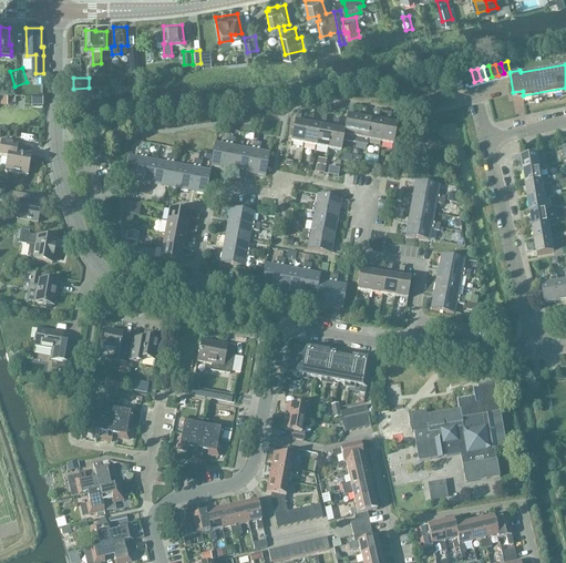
[(348,111),(345,126),(343,132),(345,132),(357,134),(360,113),(353,112),(354,102),(350,102),(349,111),(348,111)]
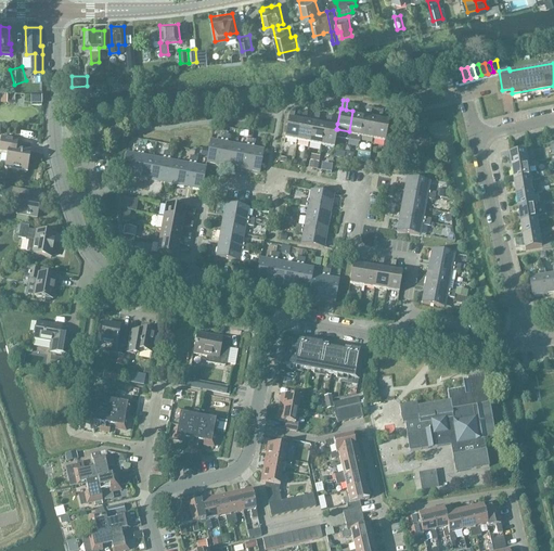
[(360,139),(361,133),(365,114),(358,112),(359,103),(355,102),(352,111),(349,131),(348,137),(360,139)]
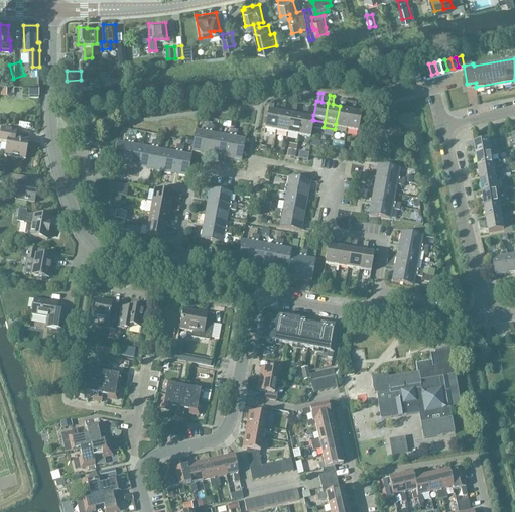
[(341,97),(340,106),(336,124),(347,126),(351,108),(344,106),(346,98),(341,97)]
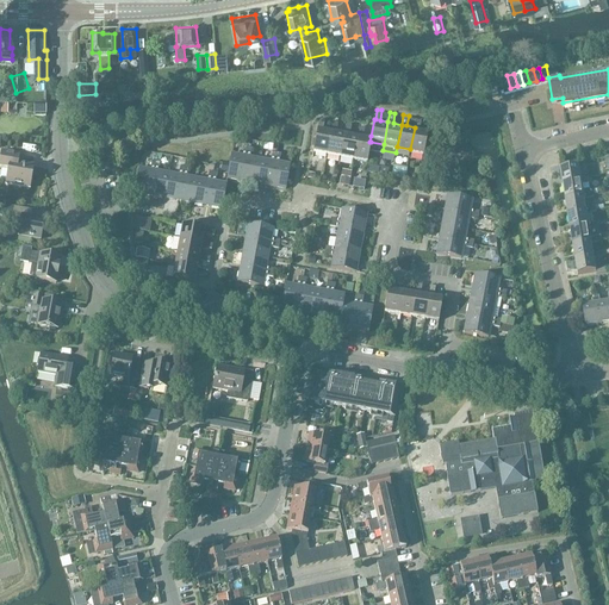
[(314,148),(327,150),(331,129),(323,126),(324,117),(321,116),(318,126),(317,126),(314,148)]
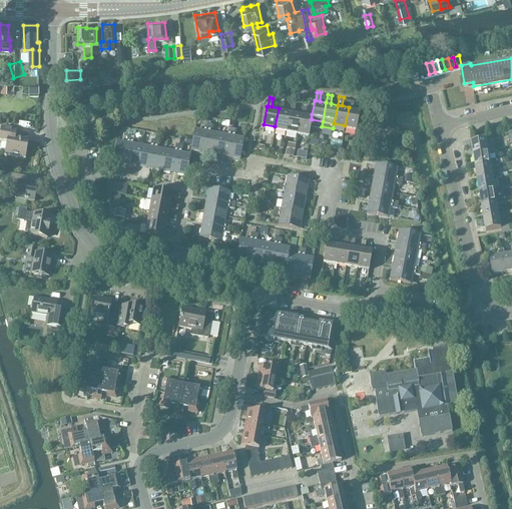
[(349,107),(345,125),(356,128),(360,109),(353,108),(355,99),(350,98),(349,107)]
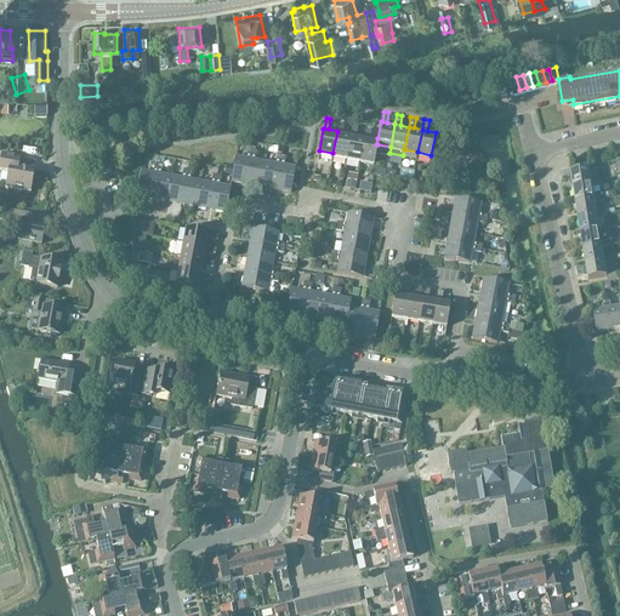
[(339,120),(337,131),(333,153),(347,155),(351,133),(342,132),(343,121),(339,120)]
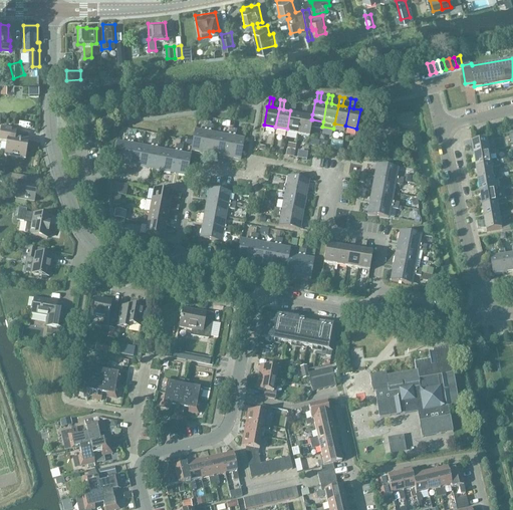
[(298,131),(301,112),(294,111),(296,102),(292,101),(290,110),(287,129),(298,131)]
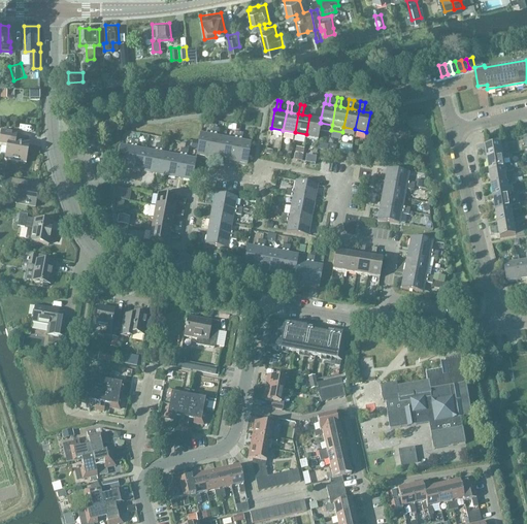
[(318,137),(321,123),(320,123),(321,118),(315,117),(316,107),(311,106),(309,116),(306,134),(318,137)]
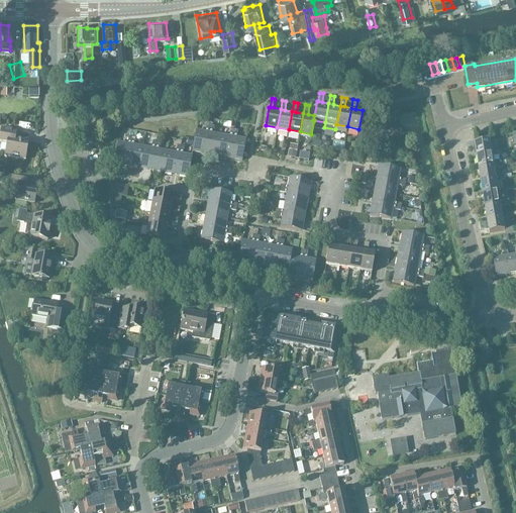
[(193,147),(205,149),(210,121),(207,121),(205,129),(197,127),(193,147)]
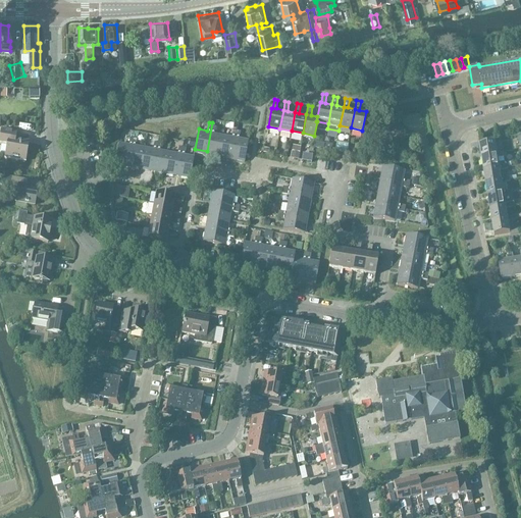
[(216,123),(212,122),(207,151),(219,153),(223,133),(214,132),(216,123)]
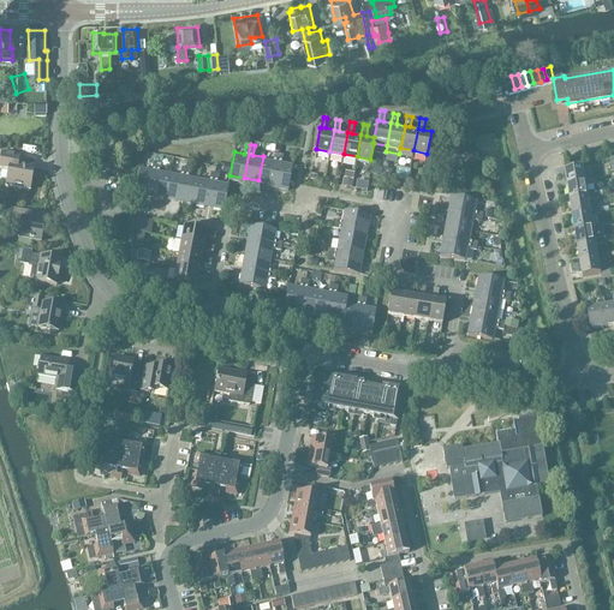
[(30,186),(35,163),(18,160),(21,151),(3,148),(0,157),(0,165),(10,167),(6,183),(30,186)]
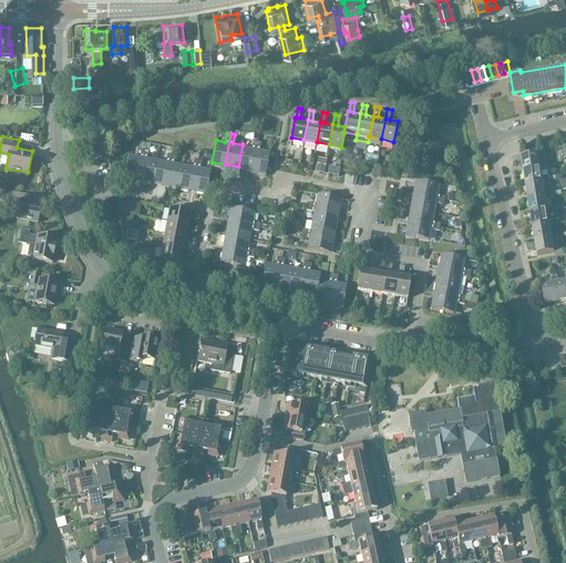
[(253,146),(243,144),(238,166),(251,169),(257,139),(254,137),(253,146)]
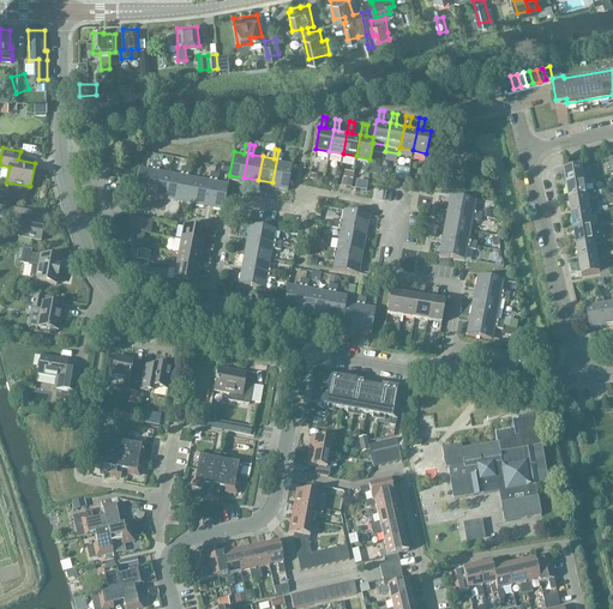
[(278,150),(272,182),(287,186),(292,162),(282,160),(283,151),(278,150)]
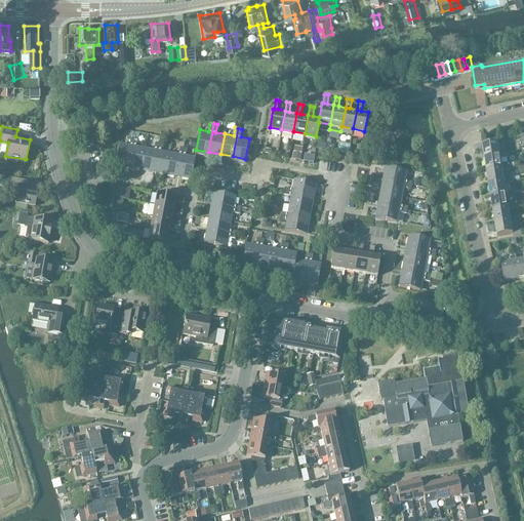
[(116,161),(129,163),(134,135),(131,135),(129,144),(120,142),(116,161)]
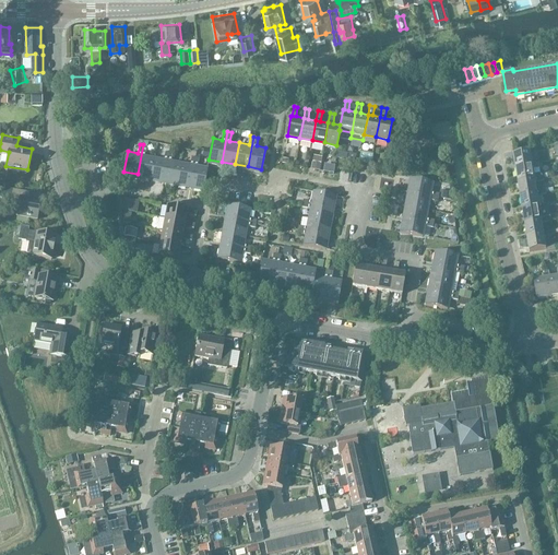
[(151,177),(155,155),(145,154),(147,145),(143,144),(138,174),(151,177)]
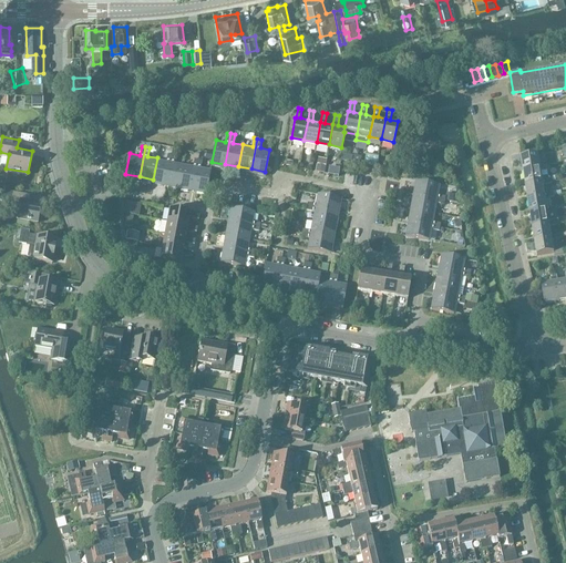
[(379,152),(367,150),(364,161),(377,163),(379,152)]
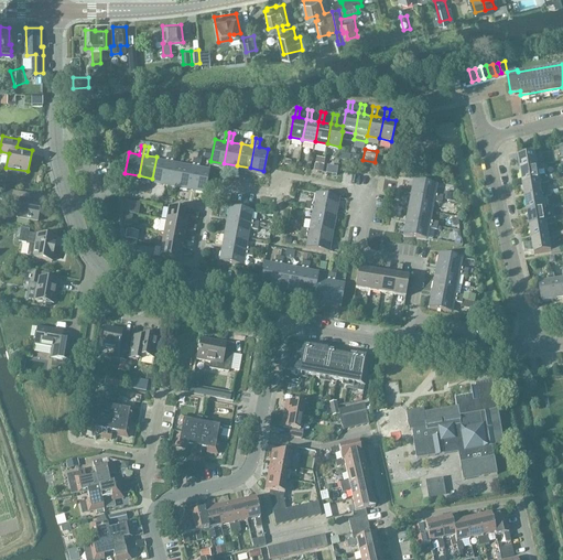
[(165,181),(171,151),(168,150),(165,159),(157,157),(152,179),(165,181)]
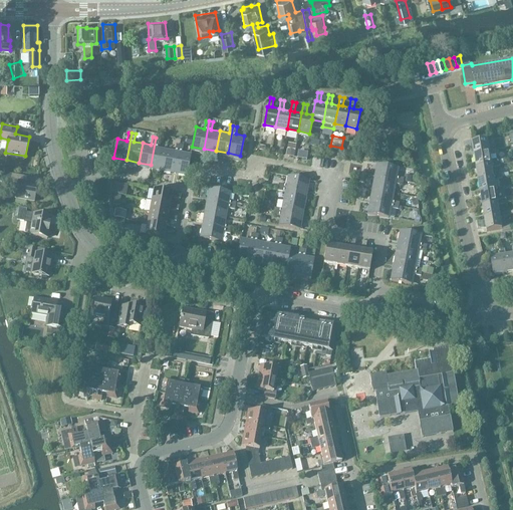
[(490,149),(490,151),(498,150),(498,145),(489,147),(488,137),(472,139),(475,152),(490,149)]
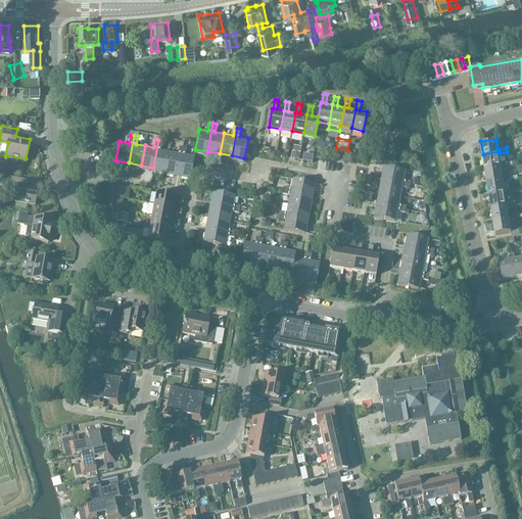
[(165,170),(170,150),(160,148),(162,140),(158,140),(153,168),(165,170)]
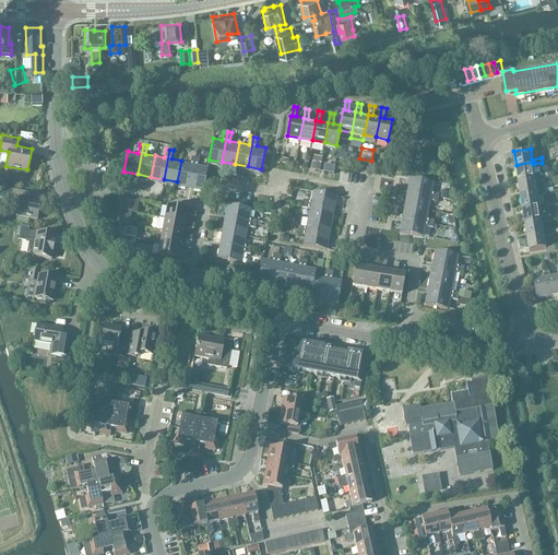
[(190,185),(196,154),(192,153),(190,162),(181,161),(177,181),(190,185)]
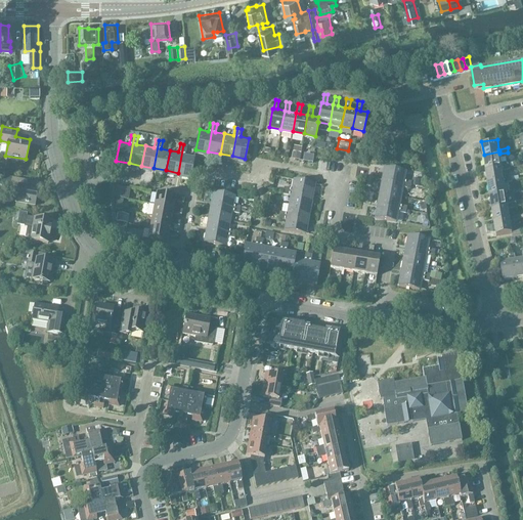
[(183,144),(178,173),(190,175),(194,155),(185,154),(187,145),(183,144)]
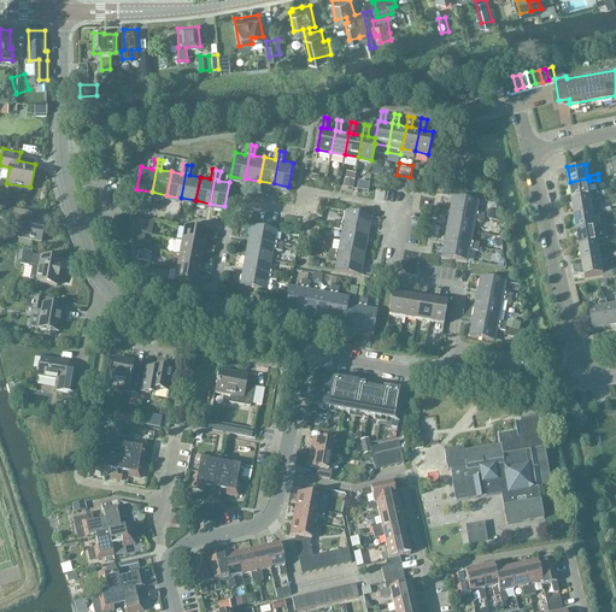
[(353,183),(355,175),(346,174),(345,182),(353,183)]
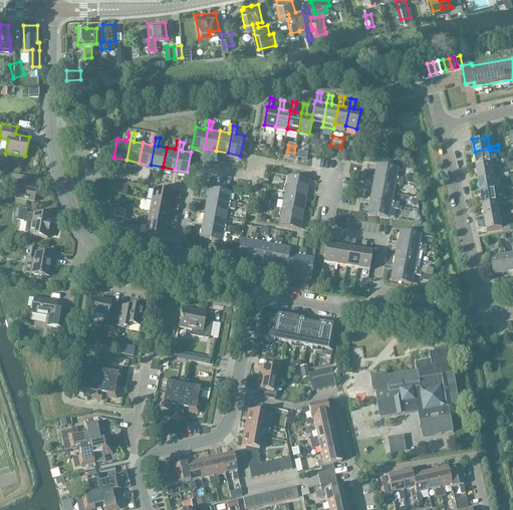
[(492,162),(492,164),(500,162),(500,158),(492,159),(490,151),(490,149),(475,152),(477,164),(492,162)]
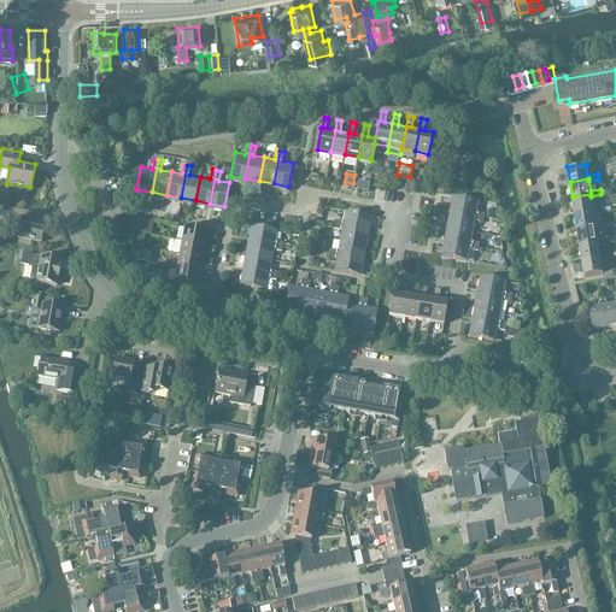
[(451,209),(485,215),(486,210),(475,209),(477,198),(453,194),(451,209)]
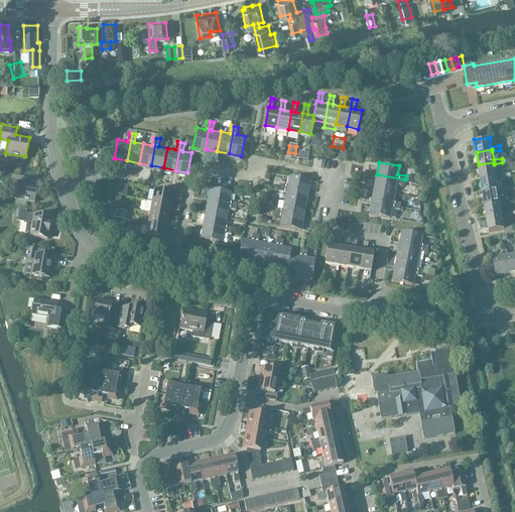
[(496,174),(496,176),(505,175),(504,174),(508,174),(507,171),(504,172),(504,170),(496,172),(494,164),(494,162),(479,164),(481,177),(496,174)]
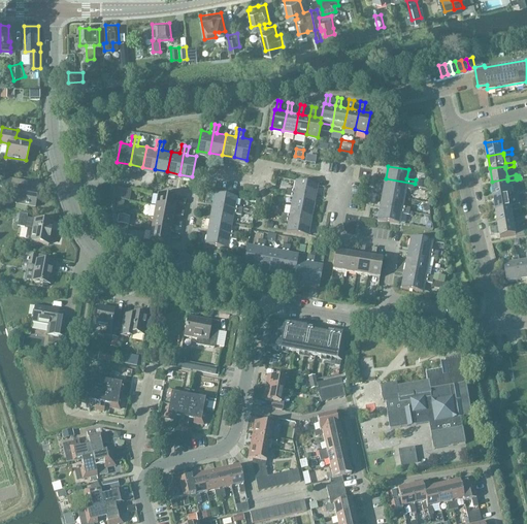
[(28,178),(12,175),(2,173),(1,184),(10,186),(19,187),(15,201),(34,204),(38,186),(27,184),(28,178)]
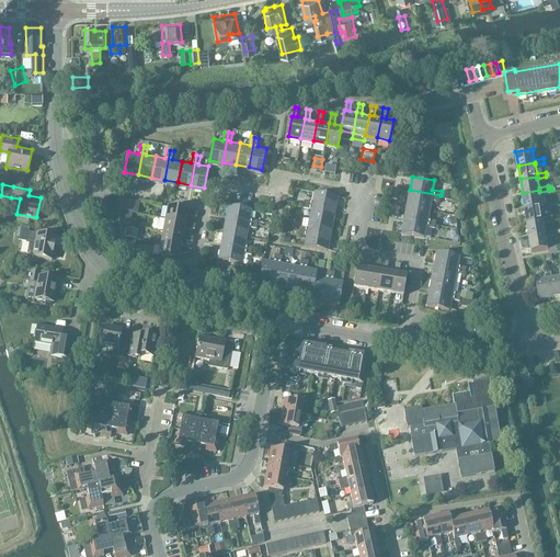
[(315,189),(315,190),(313,197),(305,196),(304,200),(334,206),(336,193),(315,189)]
